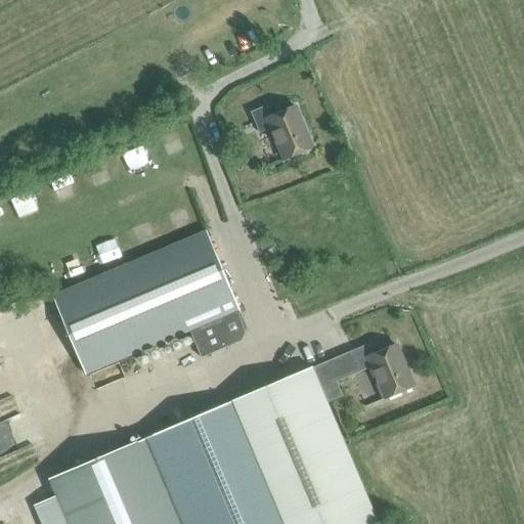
[(268,104),(251,112),(260,132),(271,127),(285,159),(313,146),(296,105),(272,116),(268,104)]
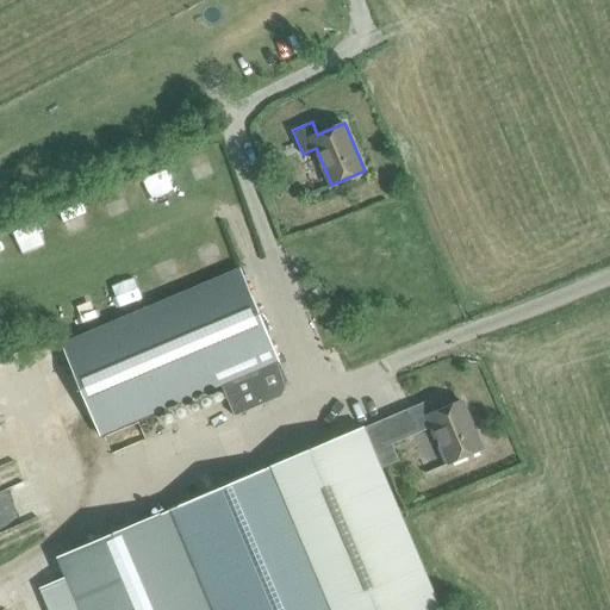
[(105,195),(107,217),(131,213),(128,192),(105,195)]
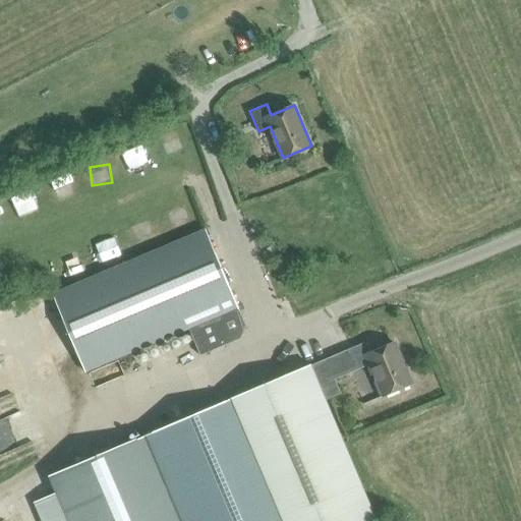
[(52,293),(85,371),(220,314),(222,321),(240,311),(206,229),(52,293)]
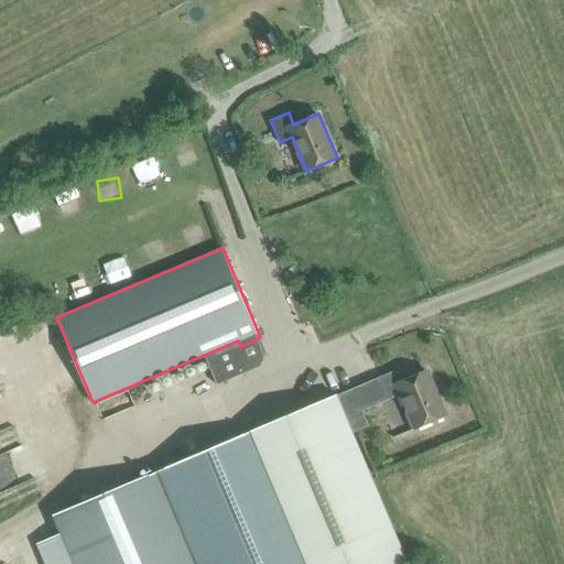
[(402,381),(398,369),(379,377),(389,399),(401,394),(415,427),(446,414),(427,370),(402,381)]
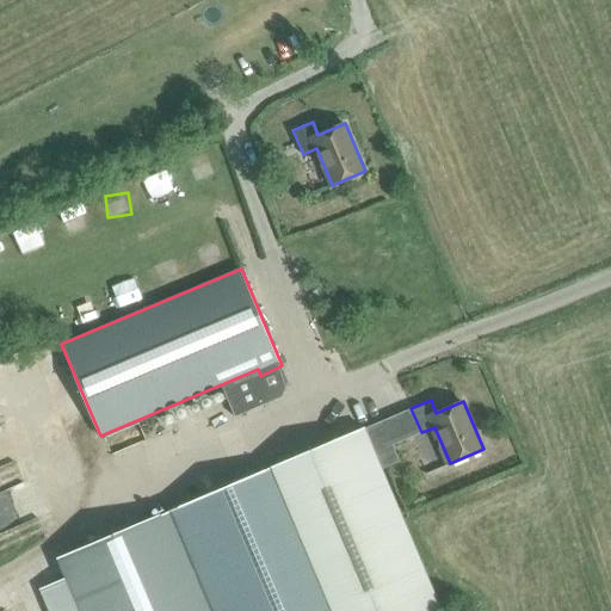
[(440,610),(374,452),(421,432),(411,408),(363,427),(271,468),(332,610),(440,610)]
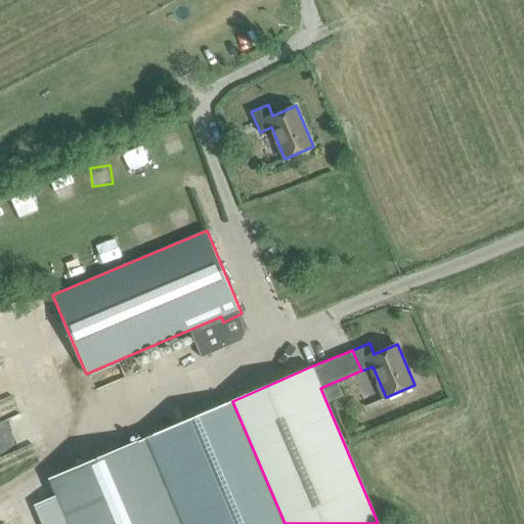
[(285,523),(232,401),(145,437),(181,523),(285,523)]
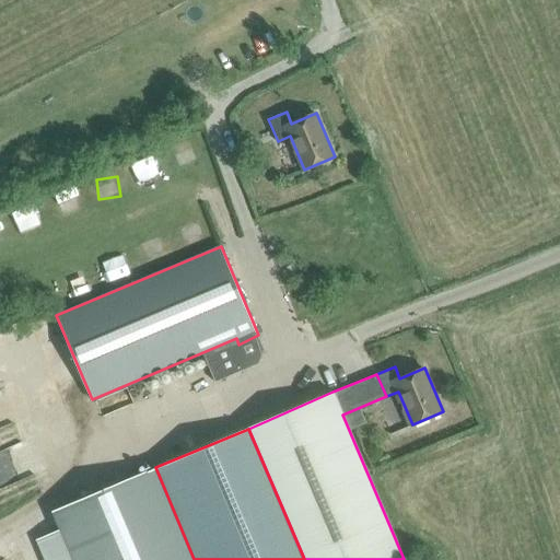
[(193,559),(155,467),(53,511),(73,559),(193,559)]
